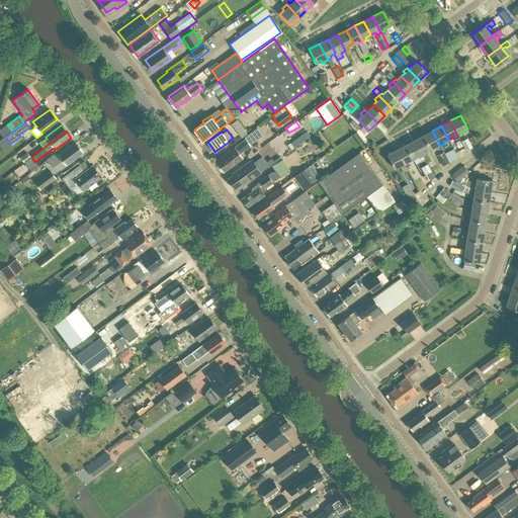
[(436,149),(440,146),(432,131),(423,135),(431,149),(435,147),(436,149)]
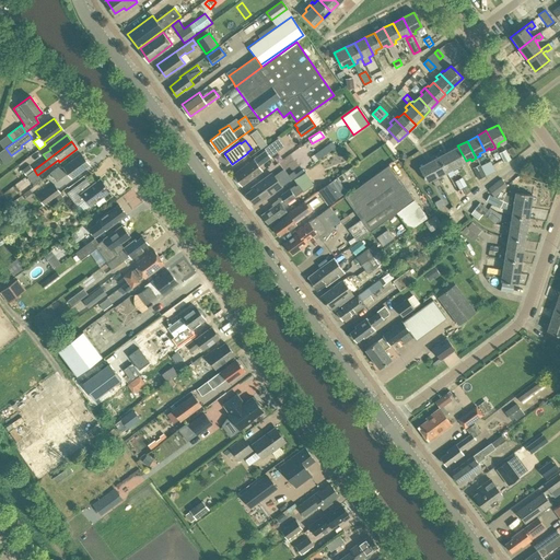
[(270,144),(265,148),(270,156),(276,152),(270,144)]
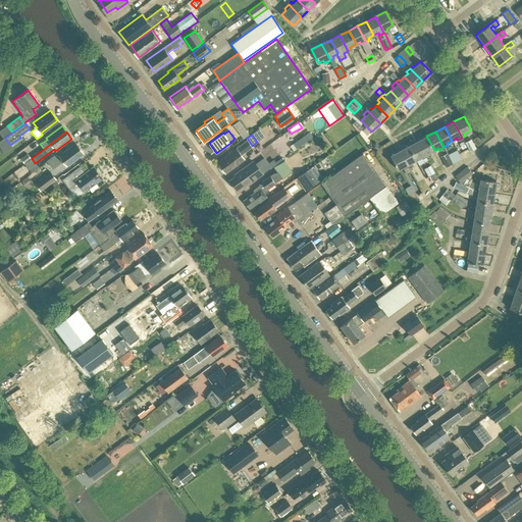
[(297,141),(300,146),(309,139),(306,135),(297,141)]
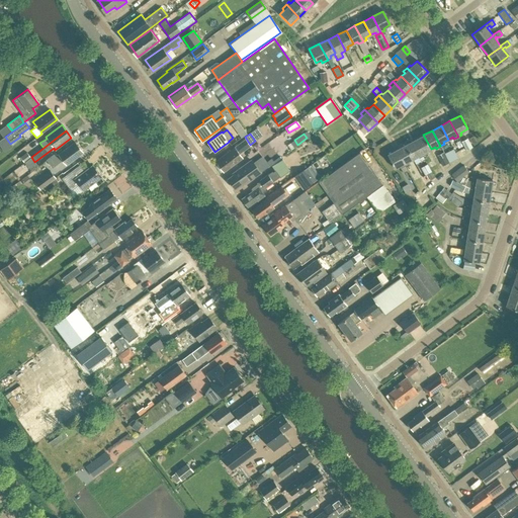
[(425,152),(431,149),(423,135),(415,140),(423,156),(427,154),(425,152)]
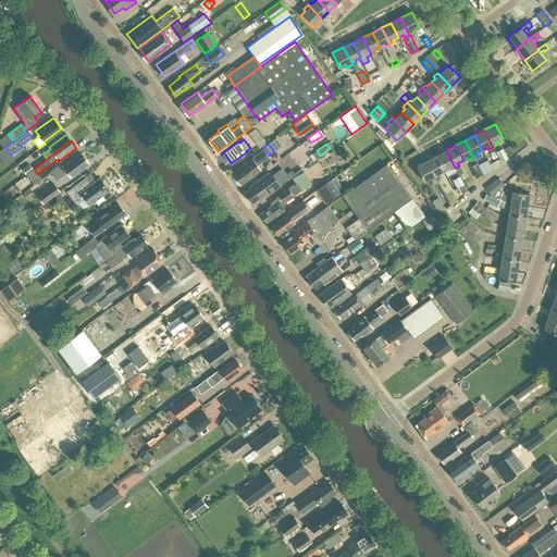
[(508,157),(514,153),(509,146),(504,148),(508,157)]
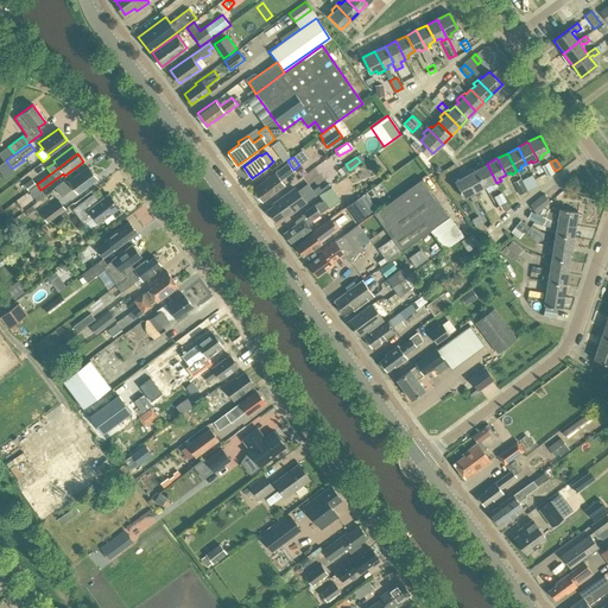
[(555,172),(549,162),(542,166),(548,176),(555,172)]
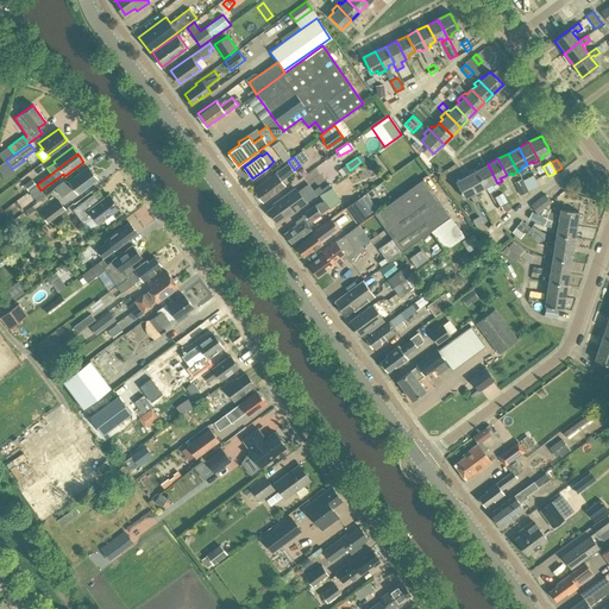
[(282,181),(294,171),(289,164),(253,189),(263,202),(286,186),(282,181)]
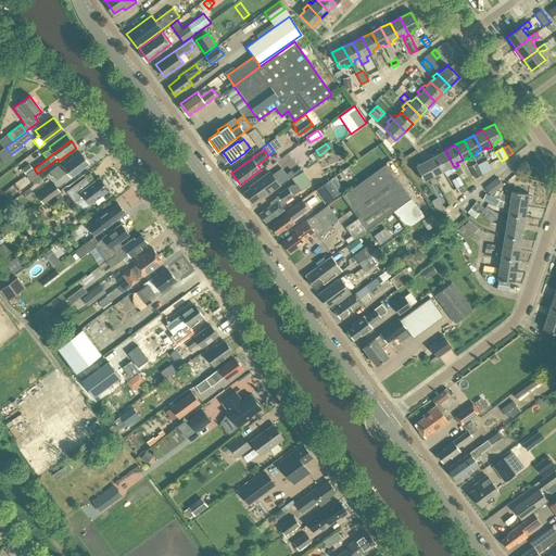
[(449,169),(454,167),(445,150),(436,155),(443,169),(447,167),(449,169)]
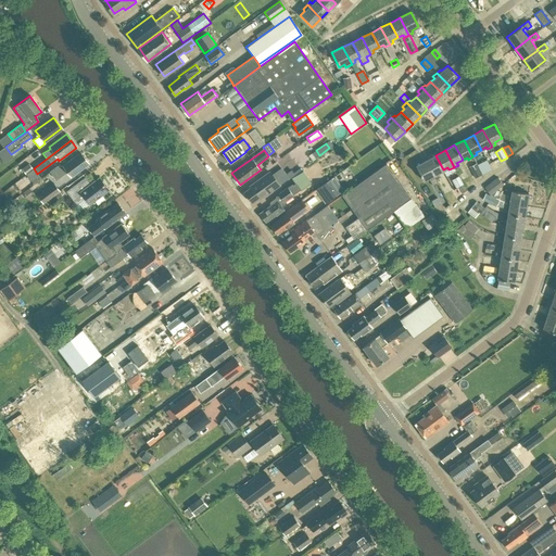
[(71,177),(89,164),(80,152),(62,166),(61,163),(50,172),(55,178),(66,171),(71,177)]
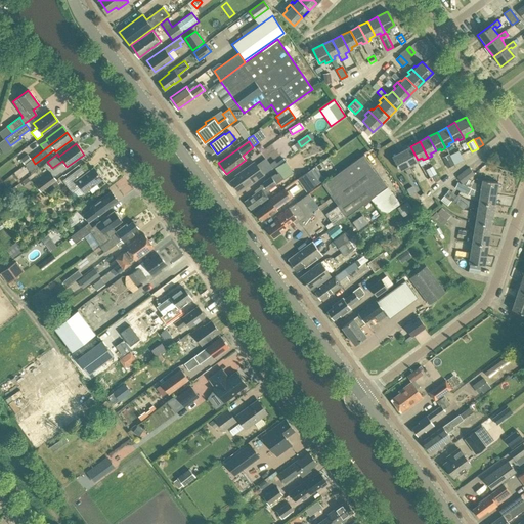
[(412,163),(418,160),(410,146),(401,150),(410,167),(413,165),(412,163)]
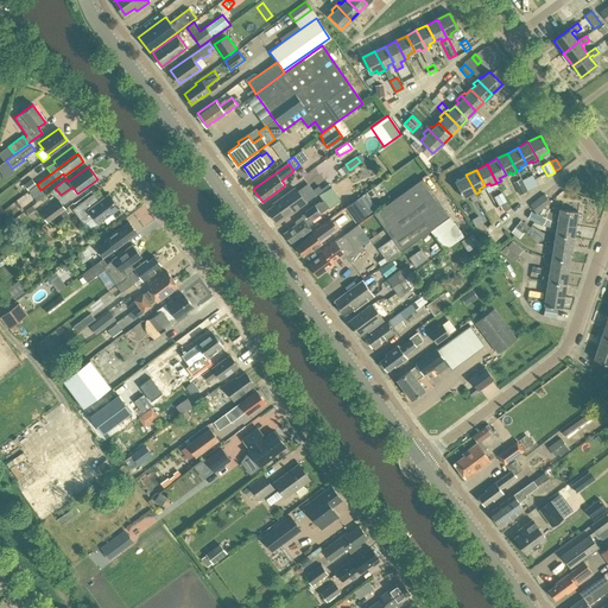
[(310,188),(315,185),(305,173),(291,184),(295,189),(305,181),(310,188)]
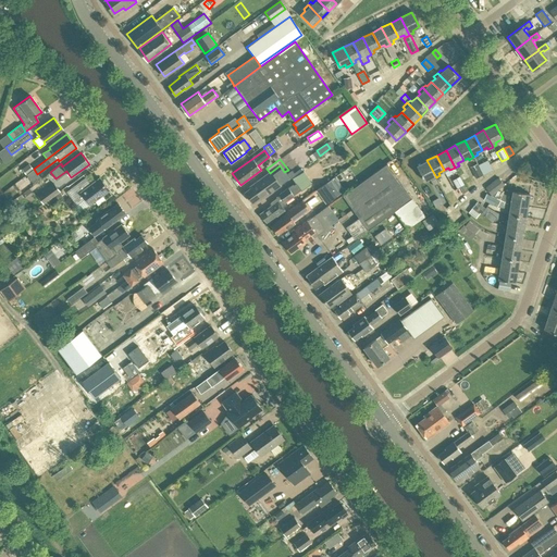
[(435,177),(436,177),(426,160),(416,166),(423,181),(430,178),(431,181),(435,177)]
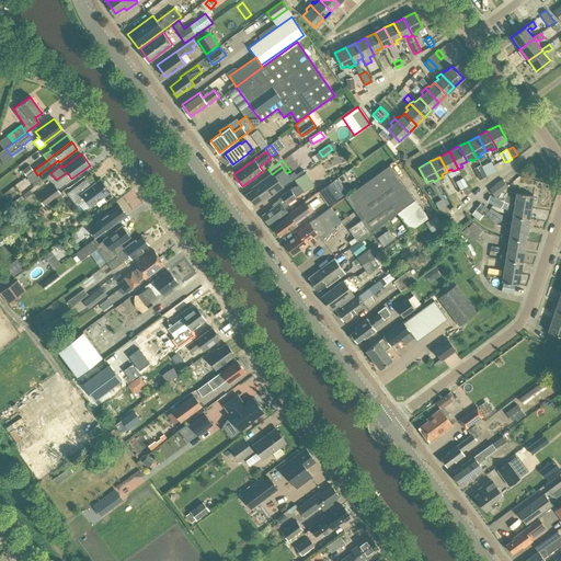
[(485,174),(481,167),(480,164),(473,168),(480,180),(487,176),(485,174)]
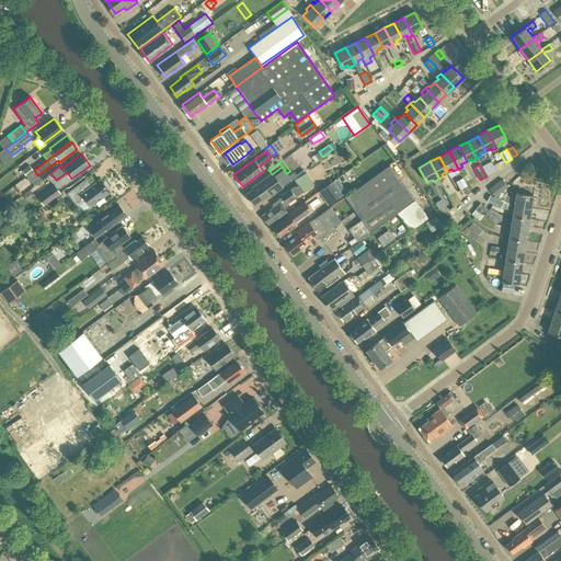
[(26,175),(33,171),(29,165),(22,170),(26,175)]
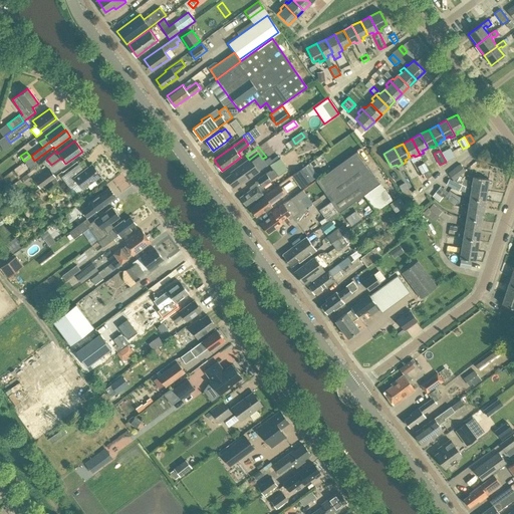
[(366,192),(378,183),(355,152),(315,181),(330,202),(318,210),(326,221),(366,193),(366,192)]
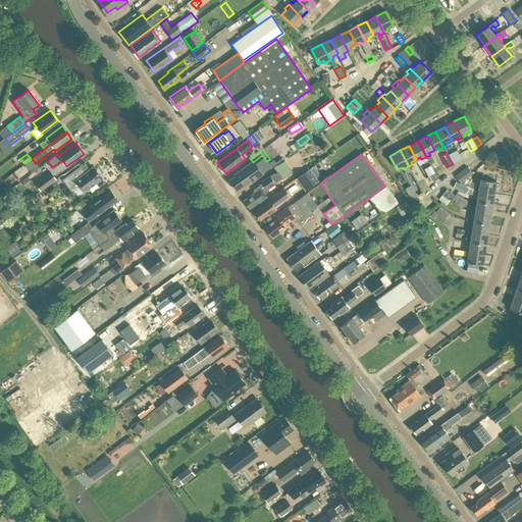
[(266,198),(263,193),(267,190),(266,189),(281,178),(282,178),(292,172),(284,160),(273,167),(276,172),(274,174),(274,173),(262,183),(263,184),(254,191),(255,192),(244,200),(250,208),(259,202),(260,203),(266,198)]
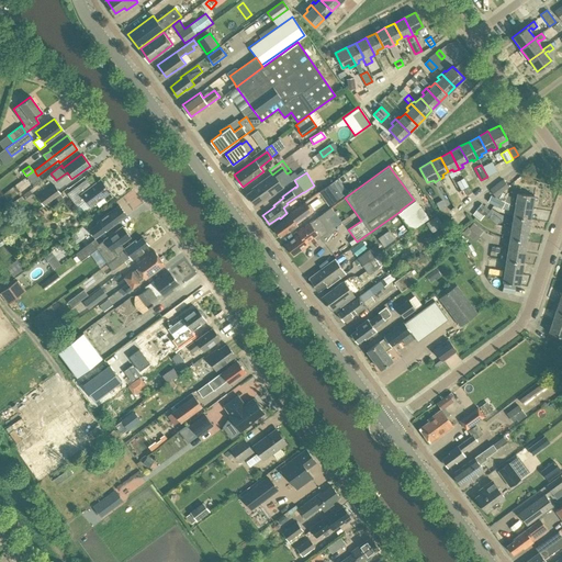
[(269,182),(263,186),(260,183),(253,189),(254,190),(247,194),(255,205),(261,201),(261,202),(269,195),(270,197),(283,188),(273,175),(267,180),(269,182)]
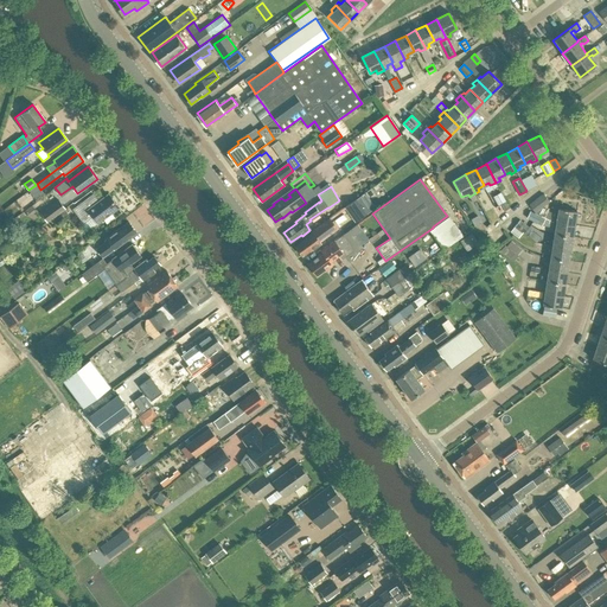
[(23,196),(26,200),(33,195),(30,190),(23,196)]
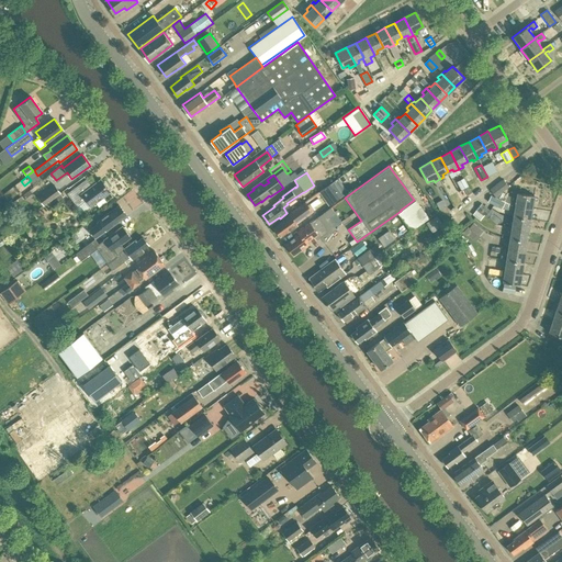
[(440,179),(439,179),(447,194),(452,192),(449,187),(451,186),(446,177),(445,178),(444,177),(440,179)]
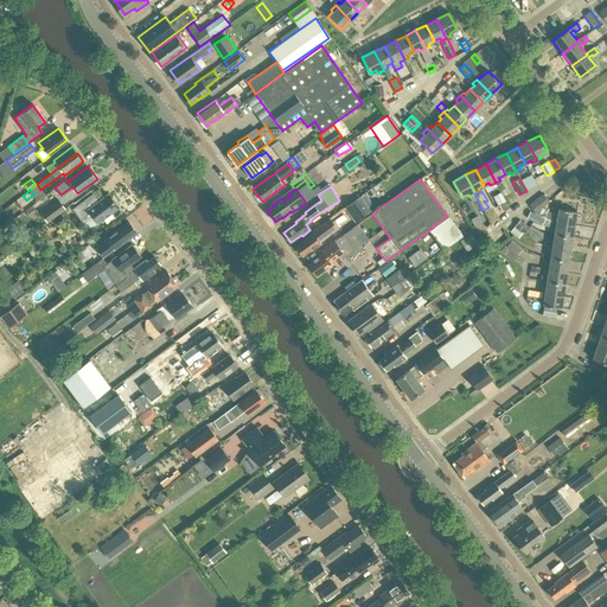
[(89,197),(74,208),(84,222),(94,215),(98,222),(103,218),(107,224),(115,218),(110,212),(119,206),(109,193),(94,204),(89,197)]
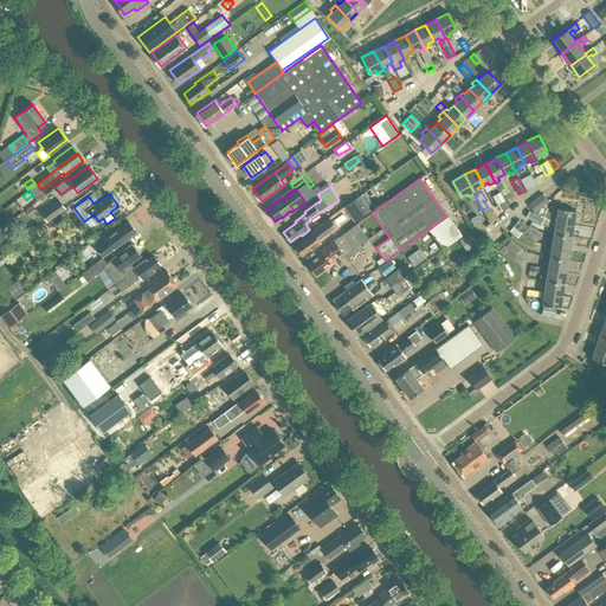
[(492,198),(497,205),(504,201),(500,193),(492,198)]
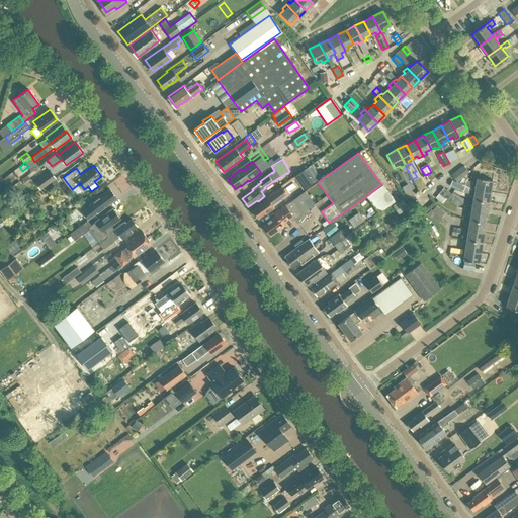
[(463,165),(451,174),(456,181),(468,172),(463,165)]
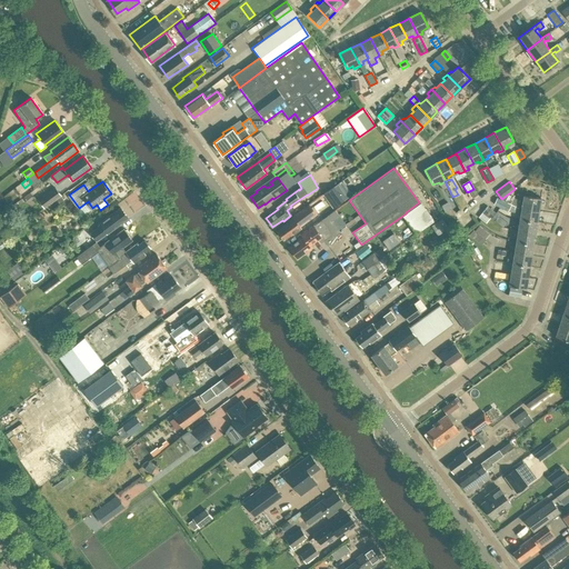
[(322,195),(332,208),(345,200),(335,186),(322,195)]
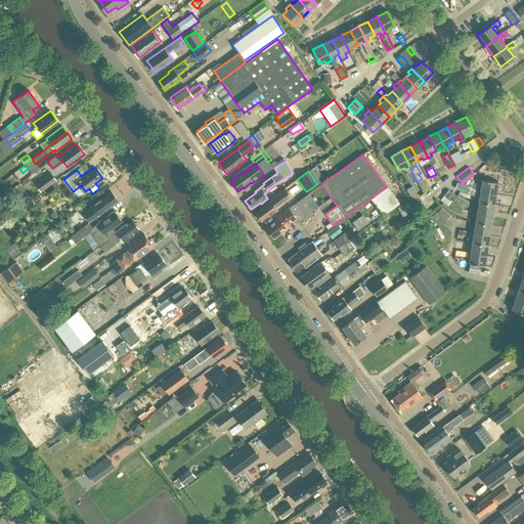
[(50,172),(35,183),(41,191),(56,180),(50,172)]
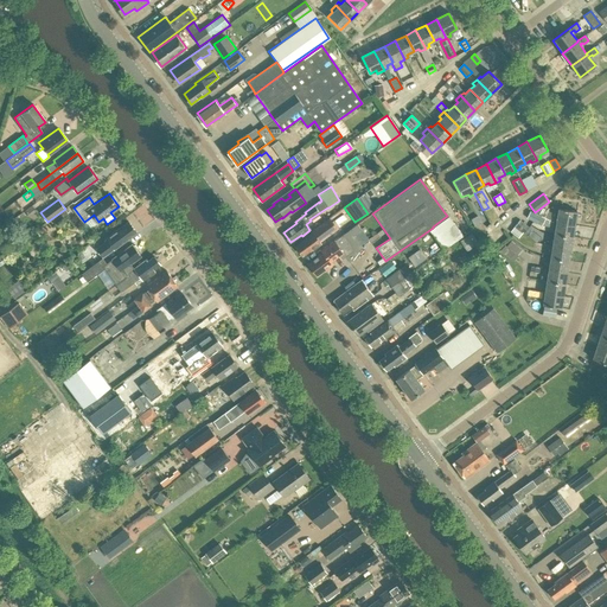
[(574,225),(576,211),(558,209),(557,217),(555,217),(554,222),(574,225)]
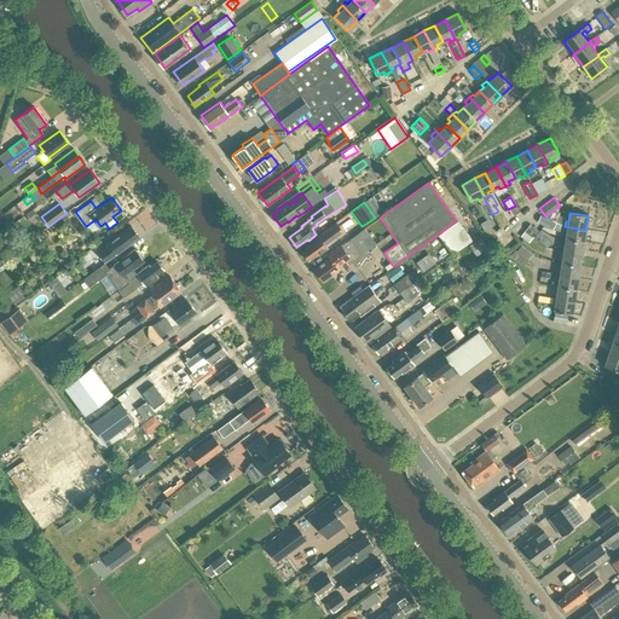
[(553,230),(556,223),(541,215),(537,223),(553,230)]
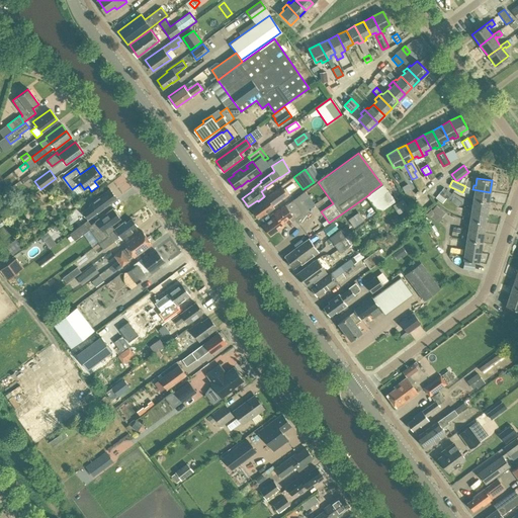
[(272,206),(287,195),(281,186),(265,197),(266,198),(260,202),(261,203),(252,210),(253,211),(253,213),(255,217),(256,217),(257,218),(266,211),(267,212),(273,207),(272,206)]
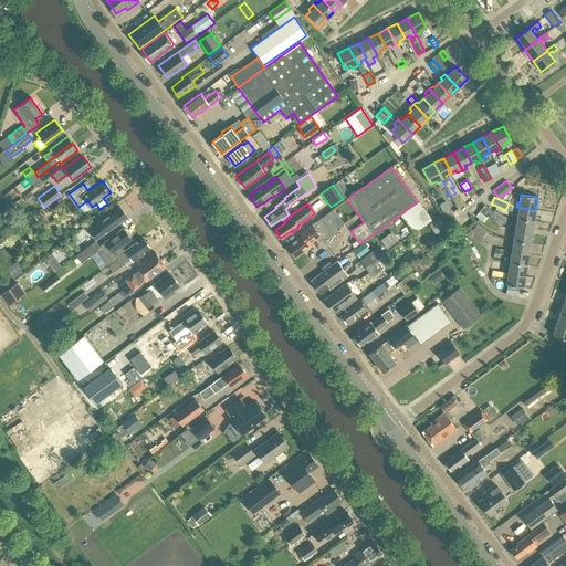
[(484,205),(480,210),(488,217),(492,220),(496,215),(484,205)]
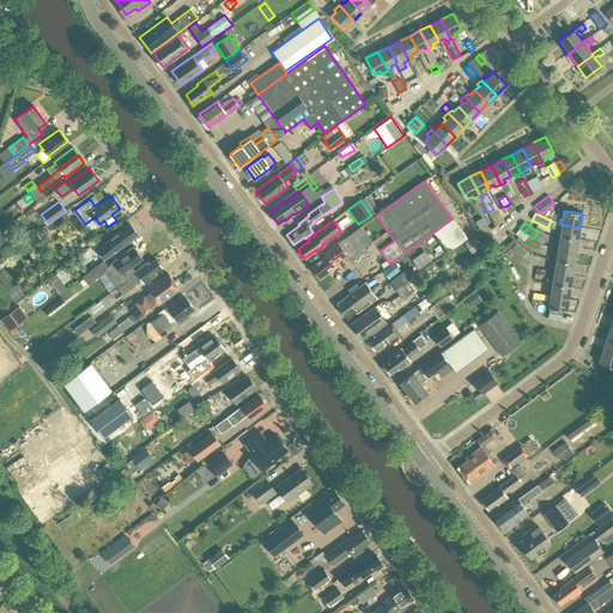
[(122,246),(138,235),(129,224),(114,235),(116,237),(97,250),(103,260),(122,246)]
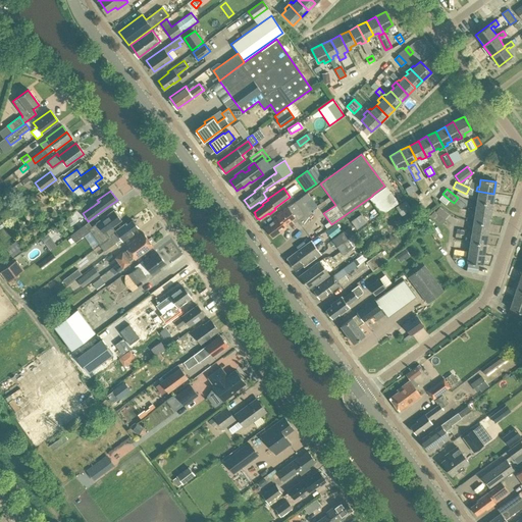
[(492,204),(493,194),(476,191),(475,196),(477,196),(476,201),(492,204)]
